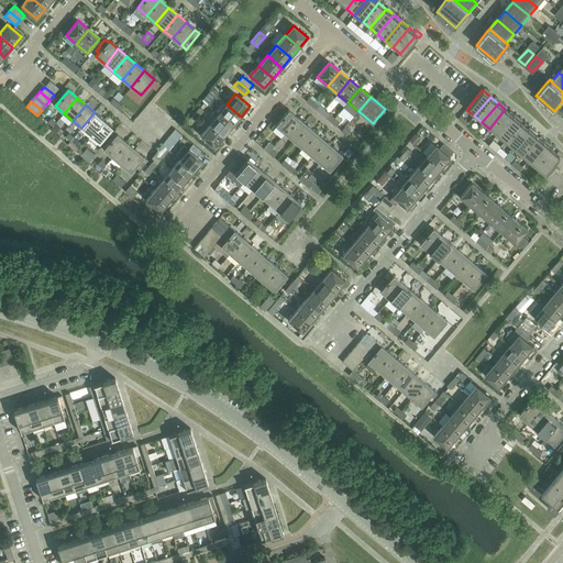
[(241,117),(227,105),(218,114),(232,127),(241,117)]
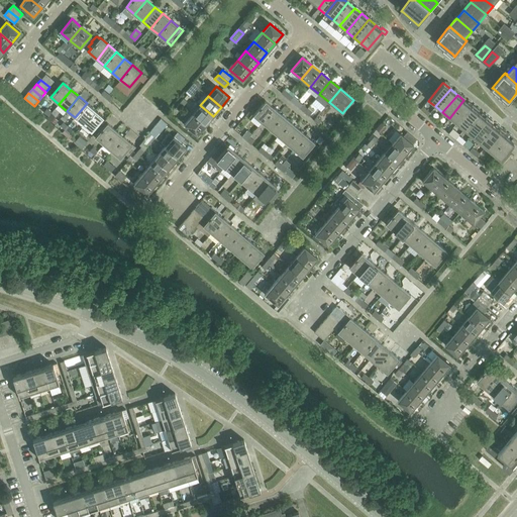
[(472,106),(466,101),(463,100),(449,118),(456,124),(472,106)]
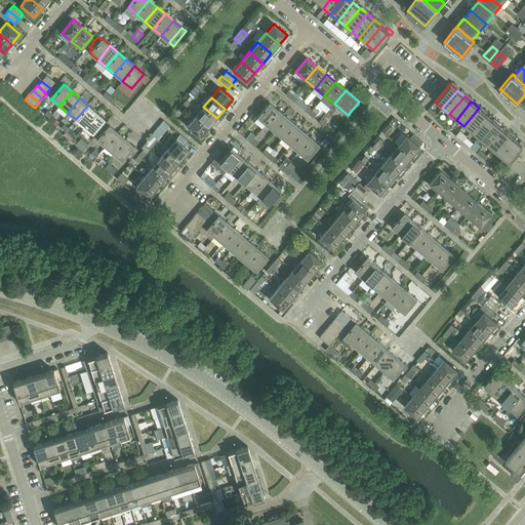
[(278,110),(270,103),(257,117),(266,124),(278,110)]
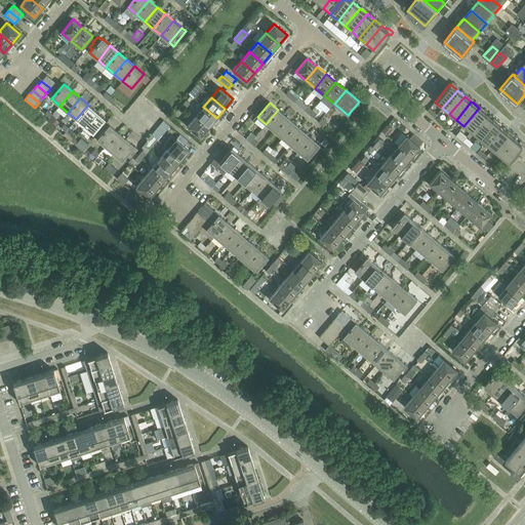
[(96,112),(88,105),(76,119),(84,126),(96,112)]
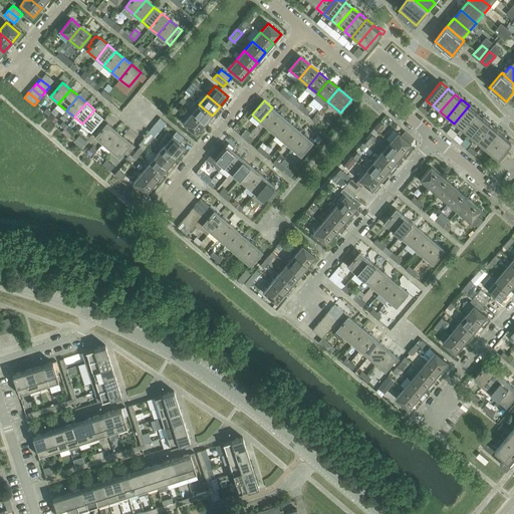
[(212,115),(199,104),(191,113),(204,124),(212,115)]
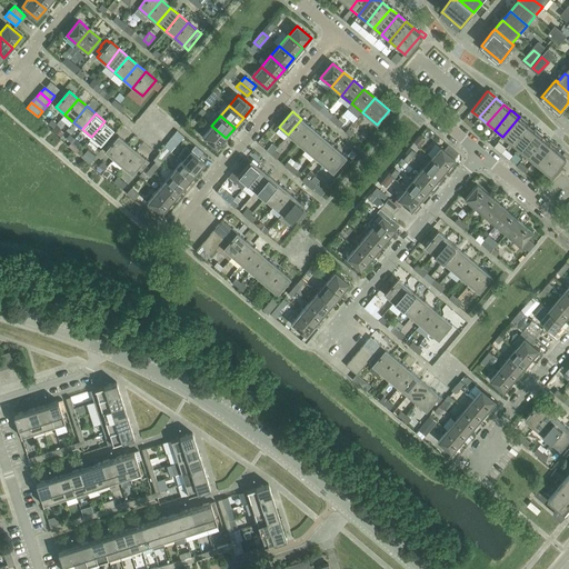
[(527,123),(519,117),(502,137),(510,143),(527,123)]
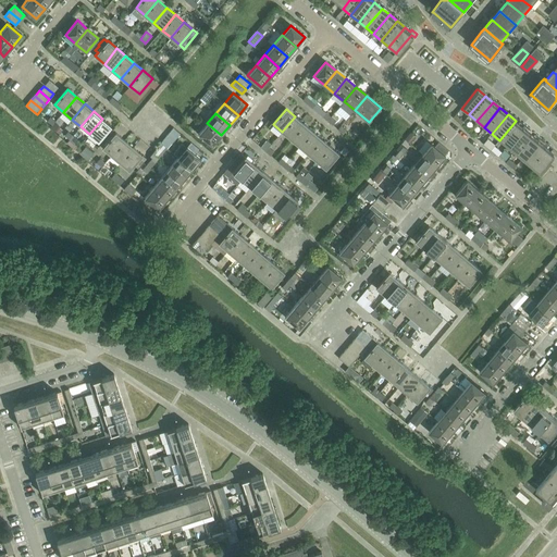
[(47,121),(52,125),(57,120),(51,115),(47,121)]
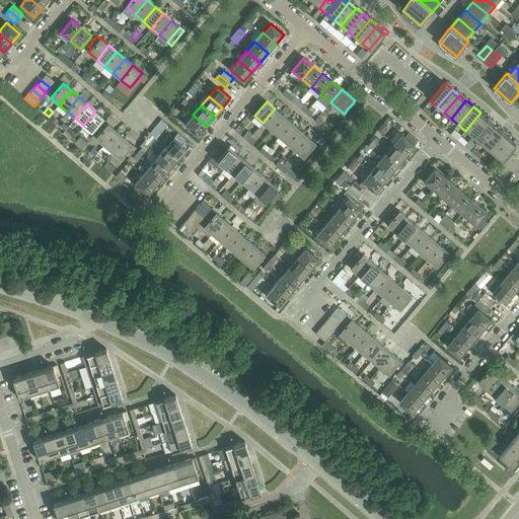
[(283,116),(275,108),(263,123),(271,130),(283,116)]
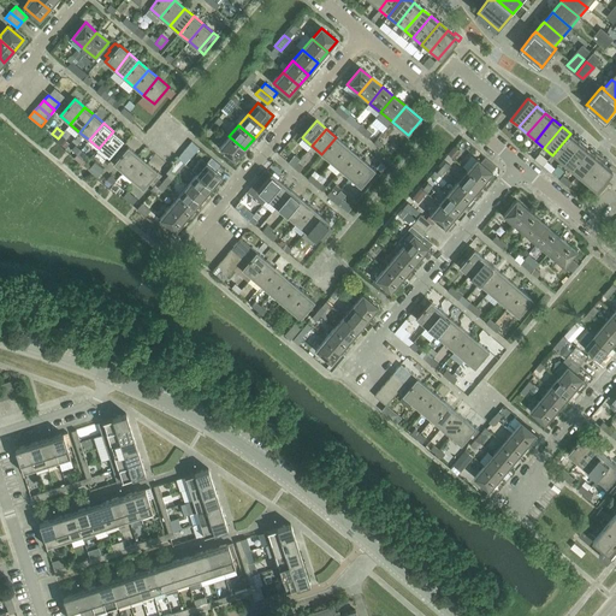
[(123,140),(113,131),(99,148),(108,157),(123,140)]
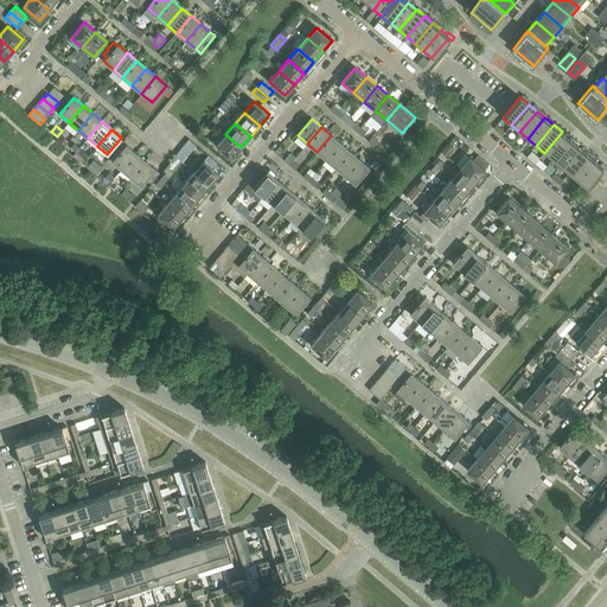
[(569,139),(562,133),(562,132),(544,153),(553,159),(569,139)]
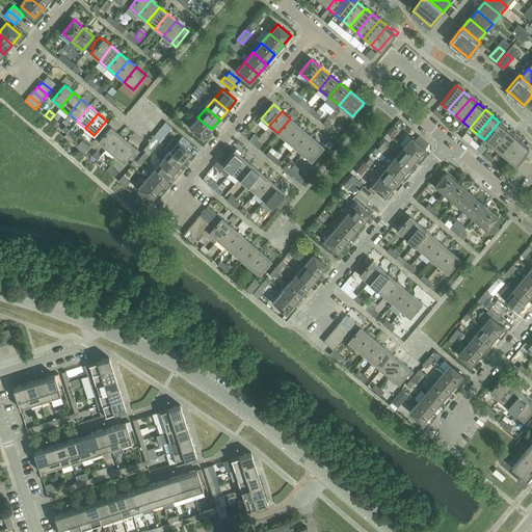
[(211,129),(197,117),(189,128),(203,139),(211,129)]
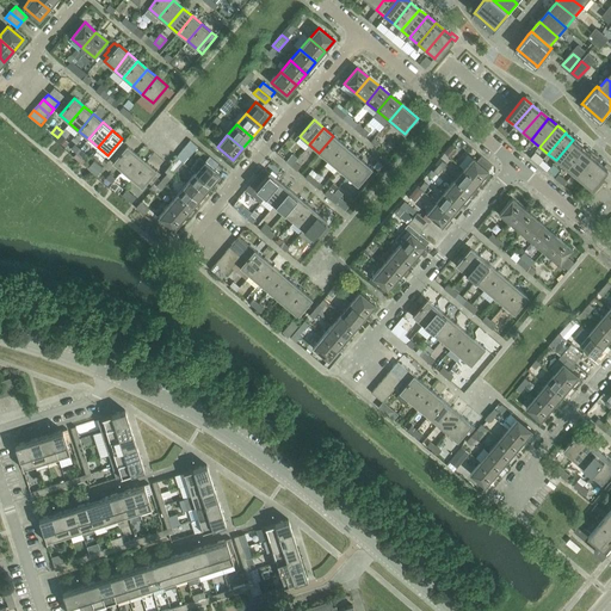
[(343,143),(333,136),(319,153),(328,161),(343,143)]
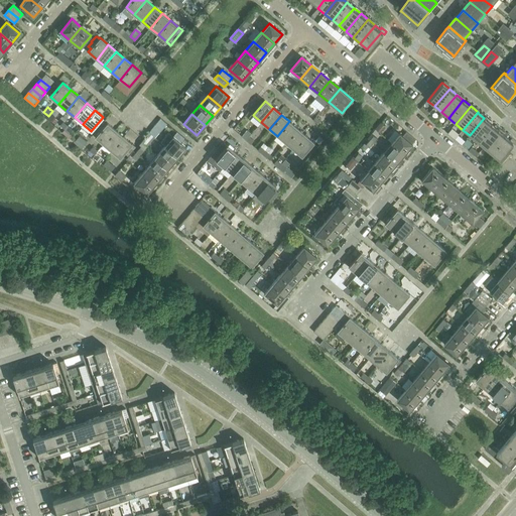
[(491,124),(484,118),(470,135),(476,141),(491,124)]
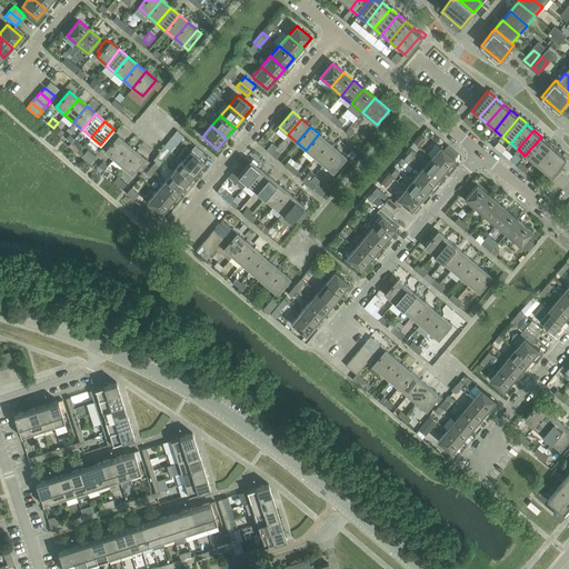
[(66,138),(71,142),(76,138),(70,133),(66,138)]
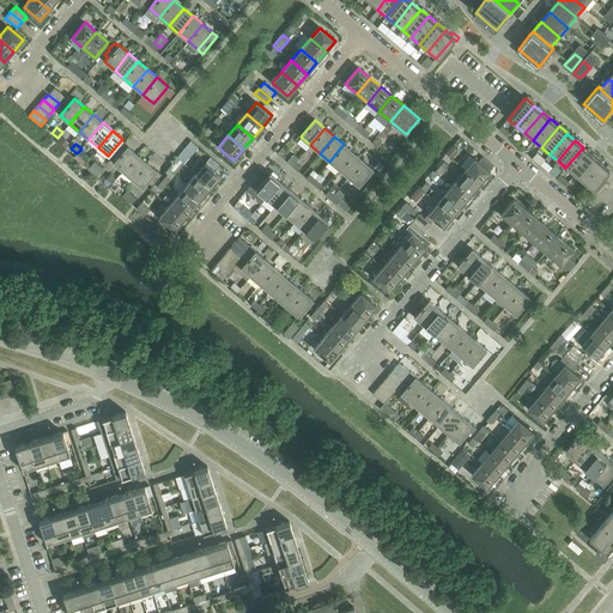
[(353,152),(344,144),(329,162),(339,169),(353,152)]
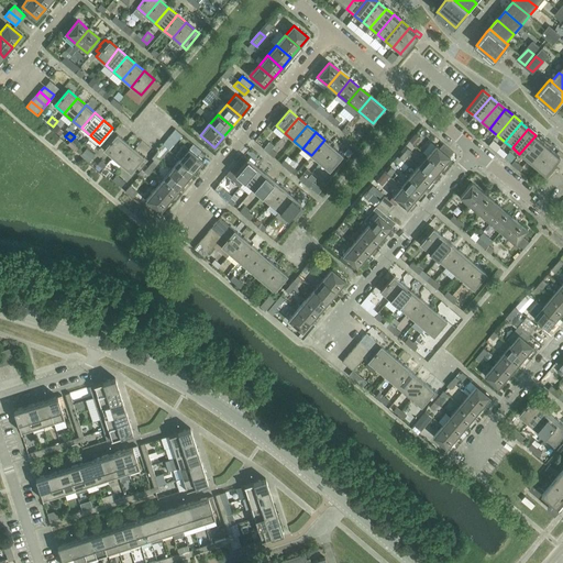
[(103,150),(112,157),(113,157),(125,142),(117,134),(103,150)]
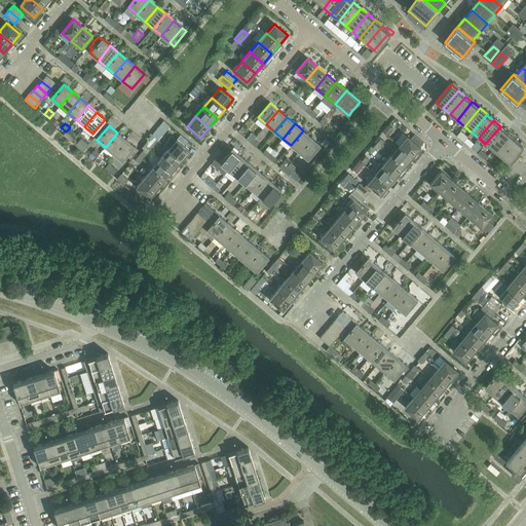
[(508,132),(501,127),(500,126),(485,144),(492,150),(508,132)]
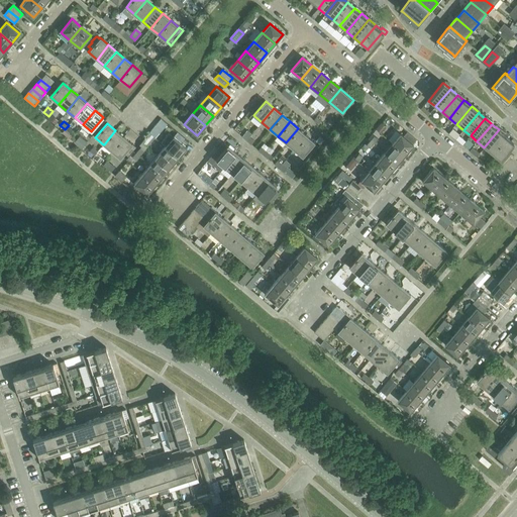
[(73,128),(69,125),(65,129),(69,133),(73,128)]
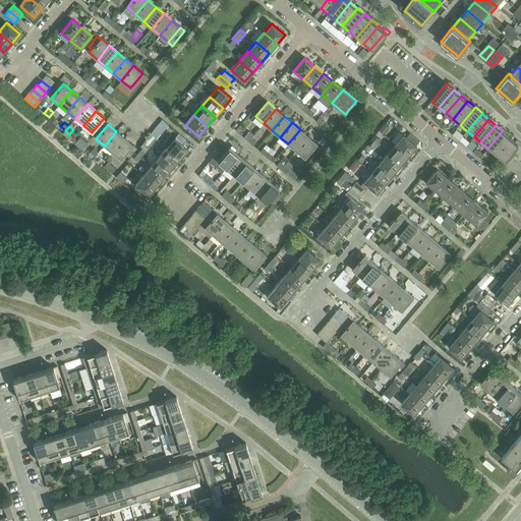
[(308,136),(300,129),(288,143),(296,151),(308,136)]
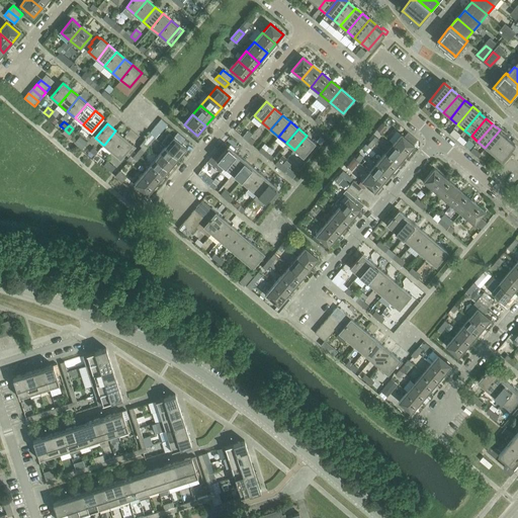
[(507,136),(500,130),(485,148),(492,154),(507,136)]
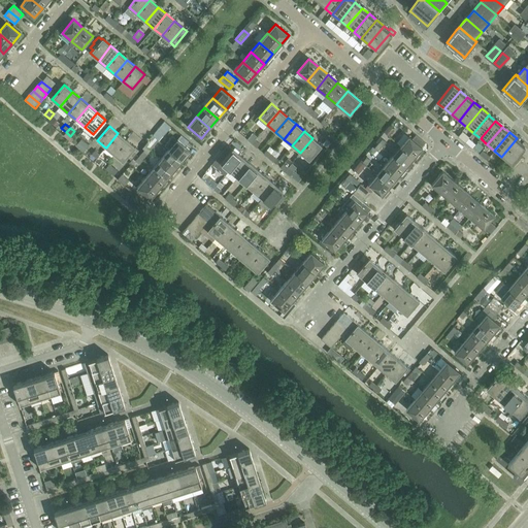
[(126,140),(118,133),(106,147),(113,155),(126,140)]
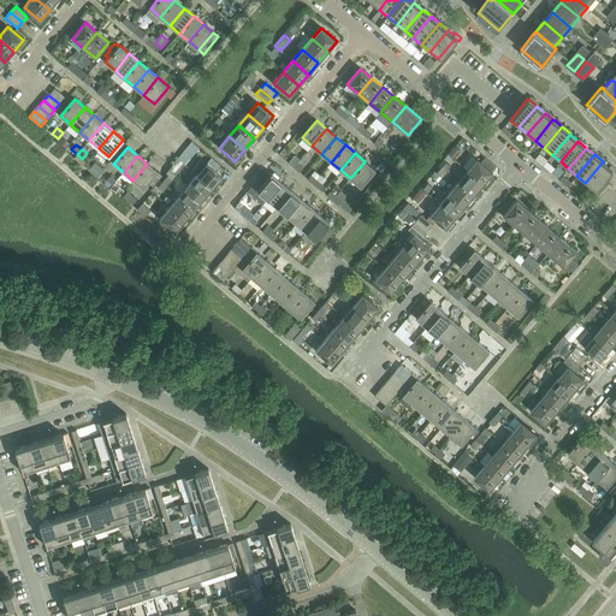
[(211,158),(207,163),(215,170),(220,165),(211,158)]
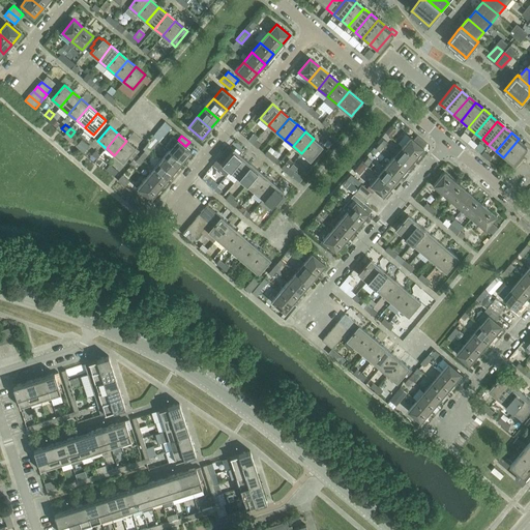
[(423,148),(410,137),(402,147),(415,158),(423,148)]
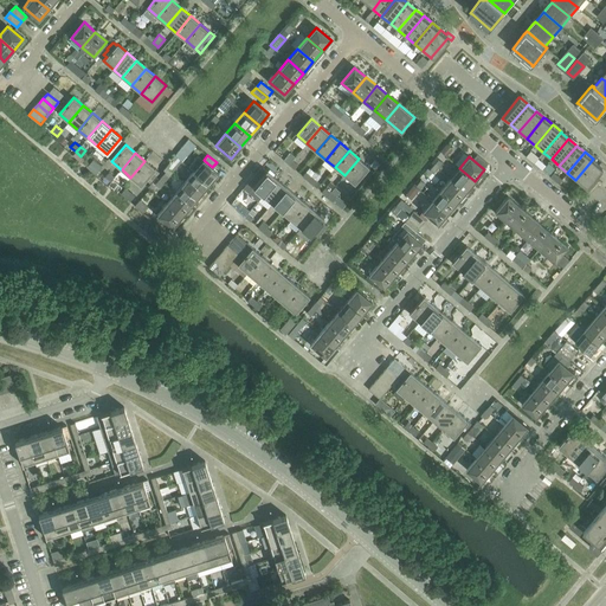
[(369,167),(359,159),(345,175),(355,184),(369,167)]
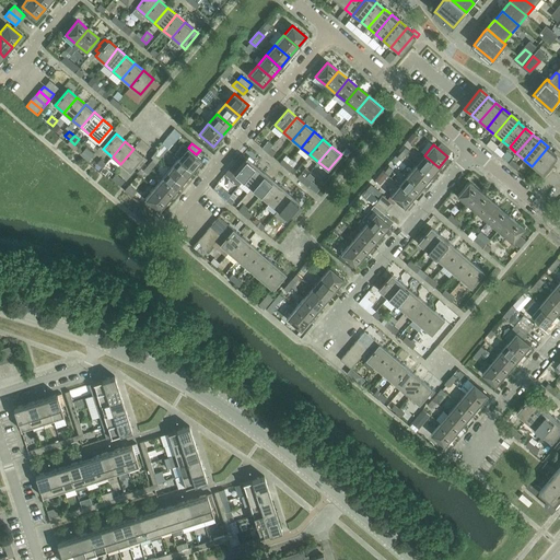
[(553,152),(548,147),(532,166),(539,172),(539,173),(556,154),(559,156),(559,154),(559,152),(556,150),(553,152)]
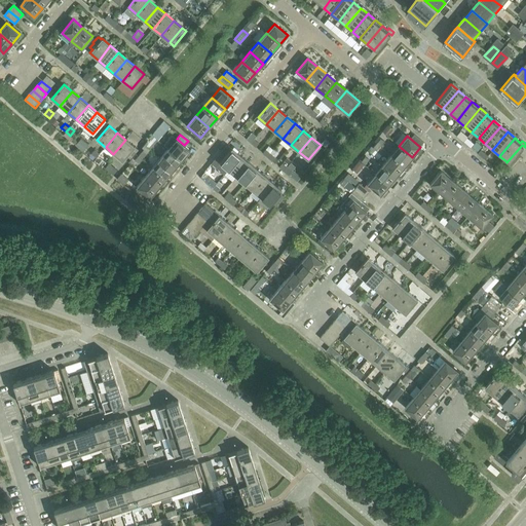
[(177,139),(168,149),(182,160),(190,150),(184,145),(177,139)]
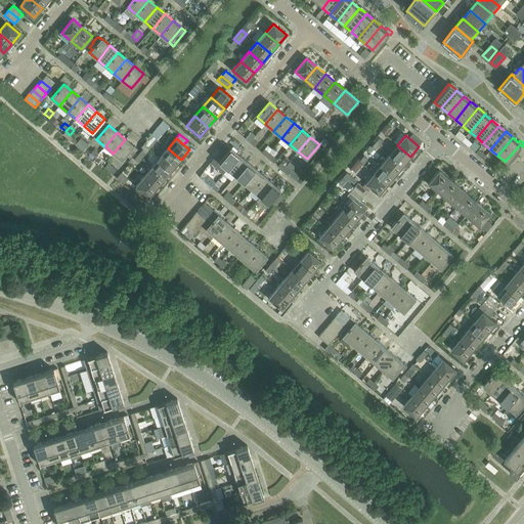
[(134,146),(125,139),(113,154),(122,161),(126,156),(134,146)]
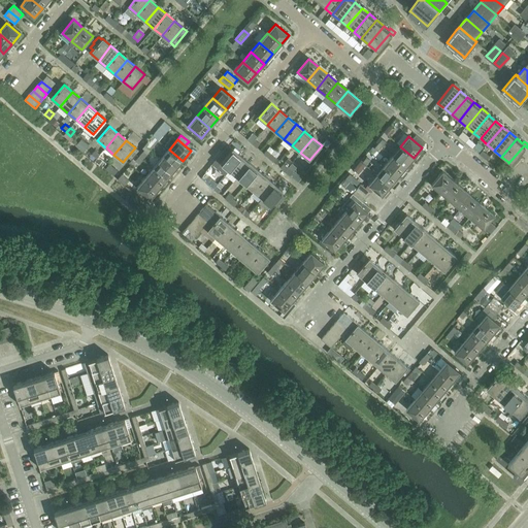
[(414,158),(400,146),(392,156),(406,167),(414,158)]
